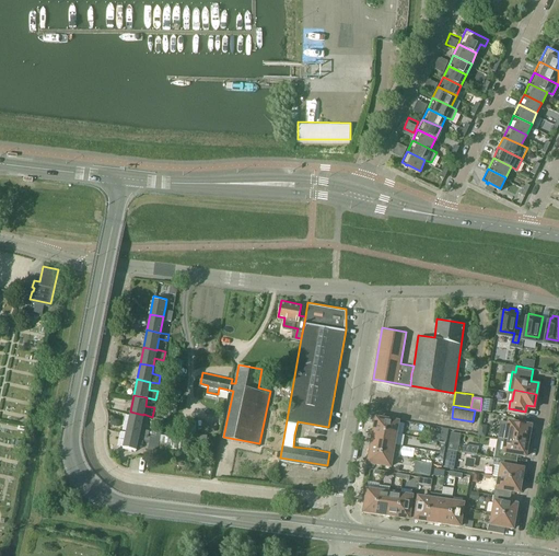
[(141,426),(143,415),(130,412),(127,429),(149,433),(150,428),(141,426)]
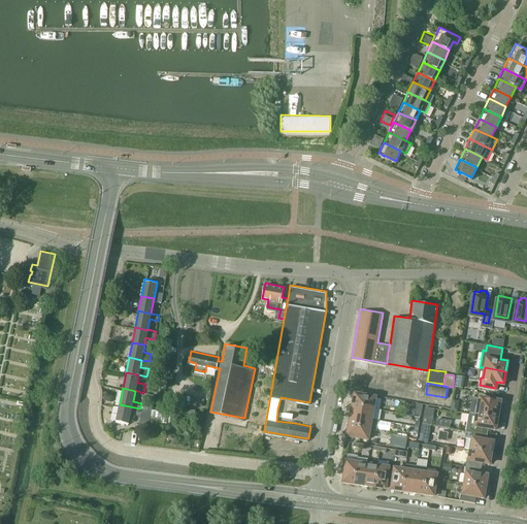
[(156,393),(145,391),(143,398),(154,400),(156,393)]
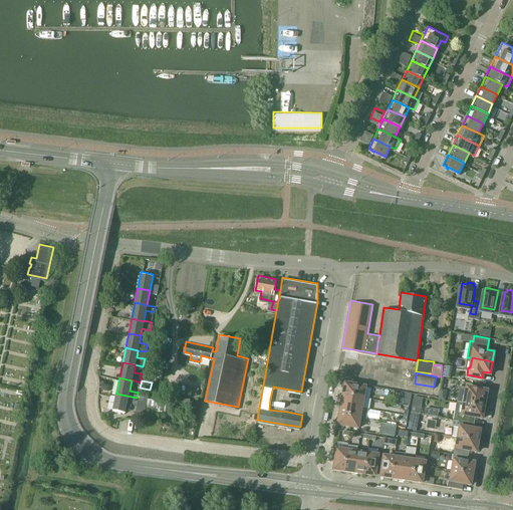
[(258,383),(248,380),(247,390),(257,391),(258,383)]
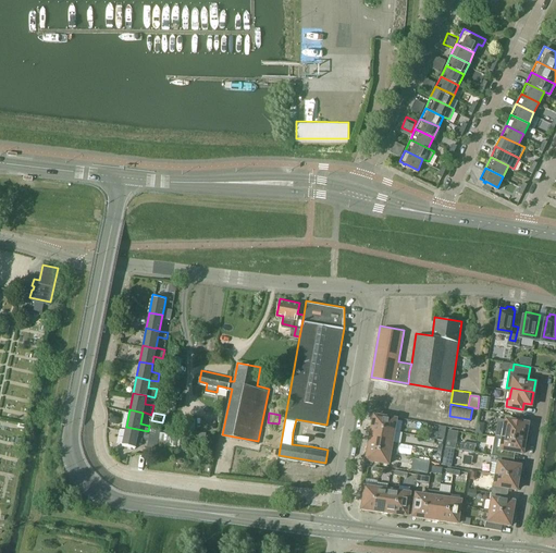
[(396,417),(374,414),(372,425),(394,428),(396,417)]
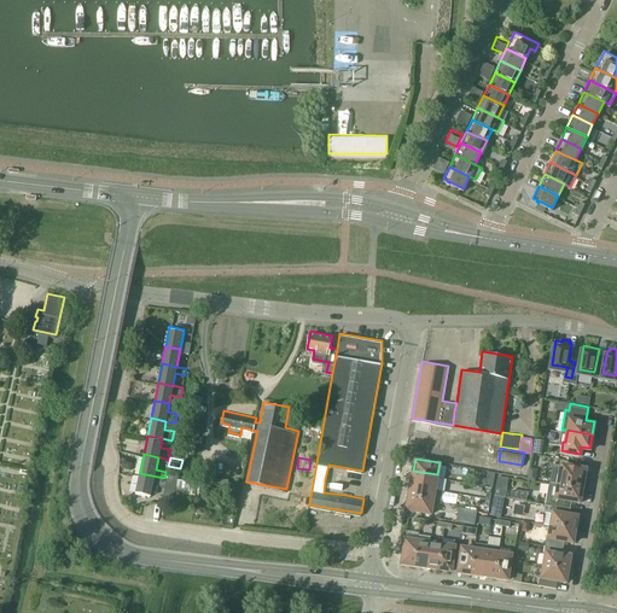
[(582,488),(586,468),(586,467),(554,461),(552,482),(582,488)]
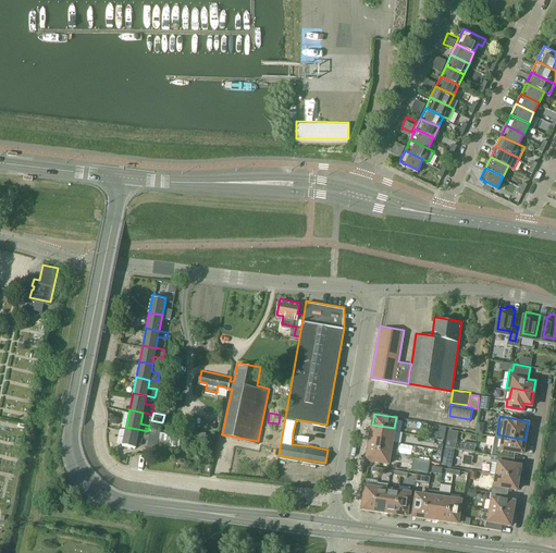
[(150,431),(148,431),(147,437),(149,438),(148,443),(156,444),(156,442),(158,443),(161,425),(158,424),(156,431),(151,430),(150,431)]
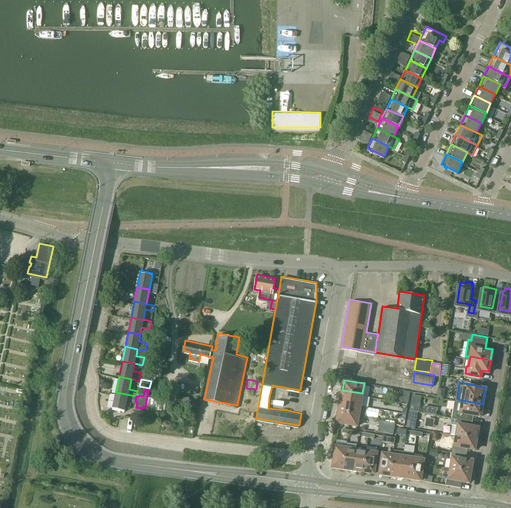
[(362,393),(342,390),(340,400),(360,403),(362,393)]
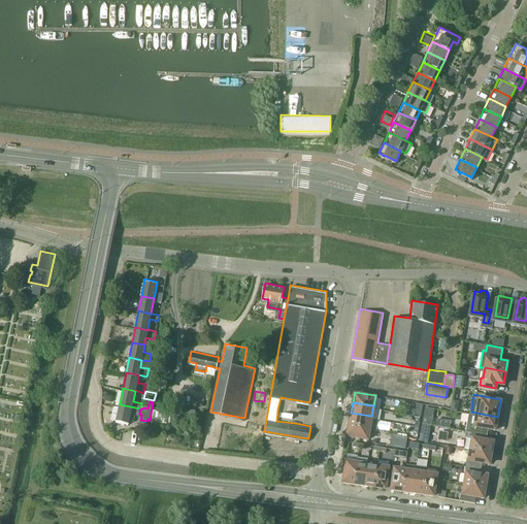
[(128,422),(131,412),(139,414),(140,408),(120,404),(117,420),(128,422)]
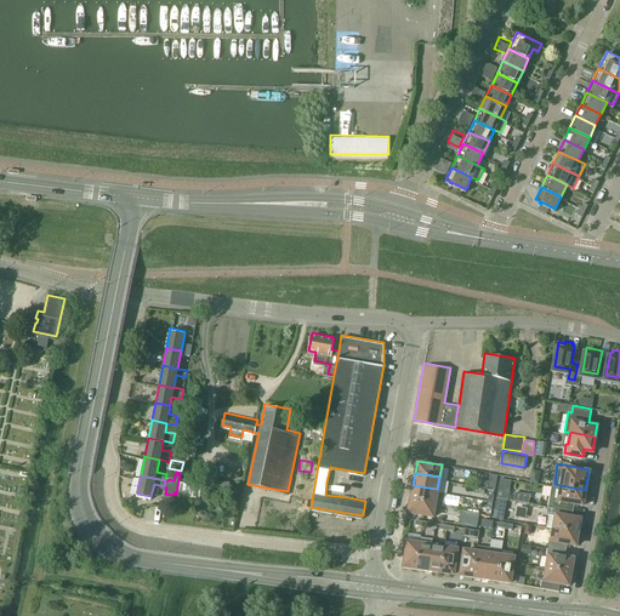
[(500,475),(498,495),(507,496),(511,478),(500,475)]
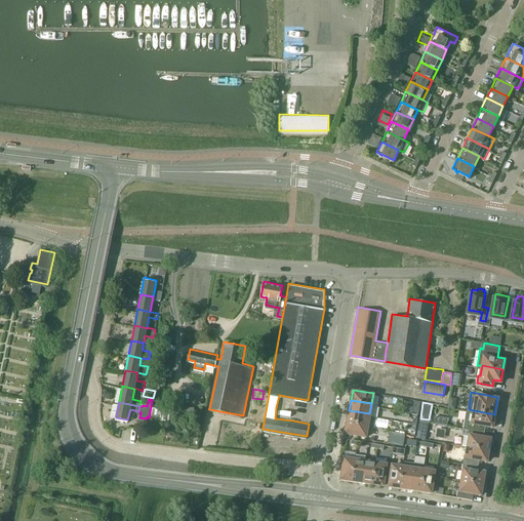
[(494,414),(469,409),(468,409),(465,426),(485,430),(486,424),(493,425),(494,414)]
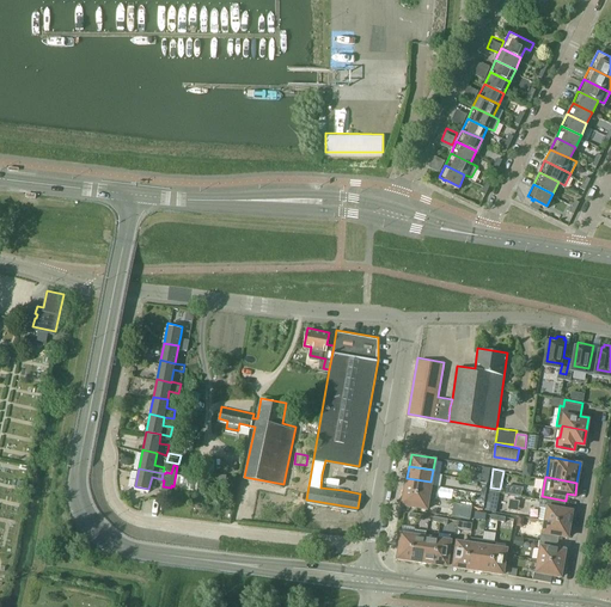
[(431,482),(407,478),(405,490),(429,495),(431,482)]
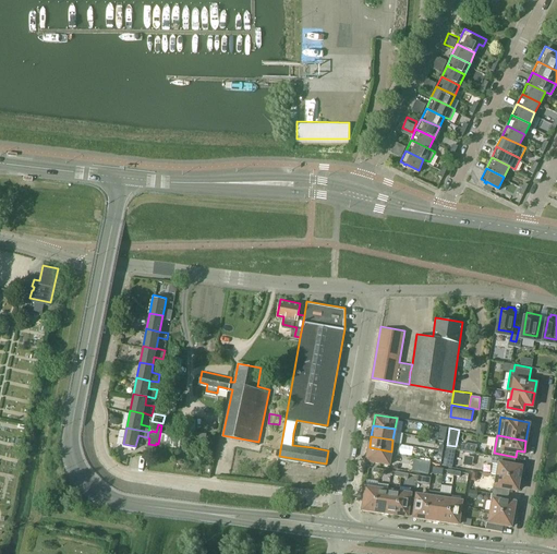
[(391,452),(370,447),(367,458),(389,462),(391,452)]
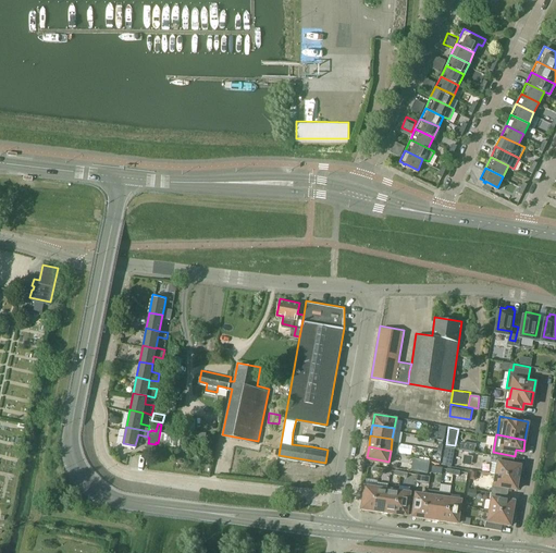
[(515,456),(493,452),(492,459),(491,470),(497,471),(519,476),(520,464),(514,463),(515,456)]
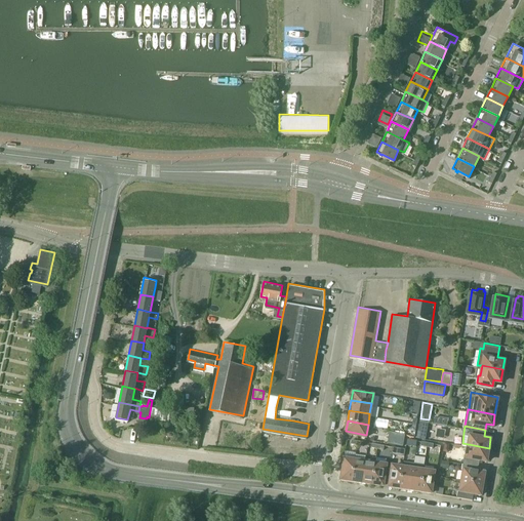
[(489,448),(469,444),(467,454),(465,454),(464,461),(479,464),(480,457),(487,458),(489,448)]
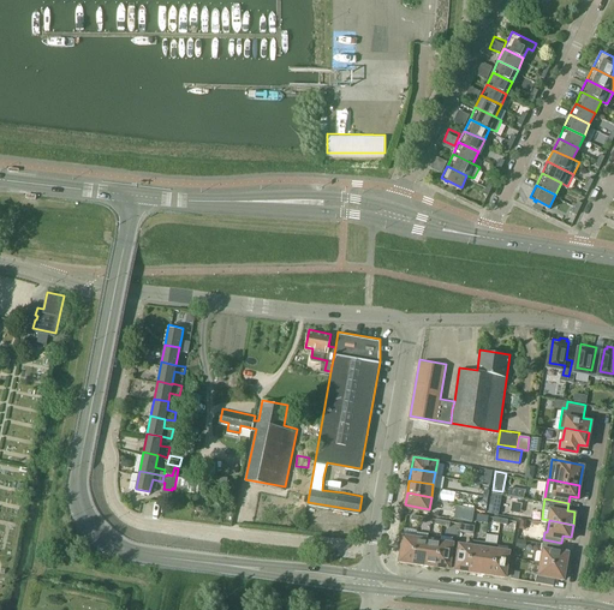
[(416,536),(404,534),(400,558),(412,561),(416,536)]
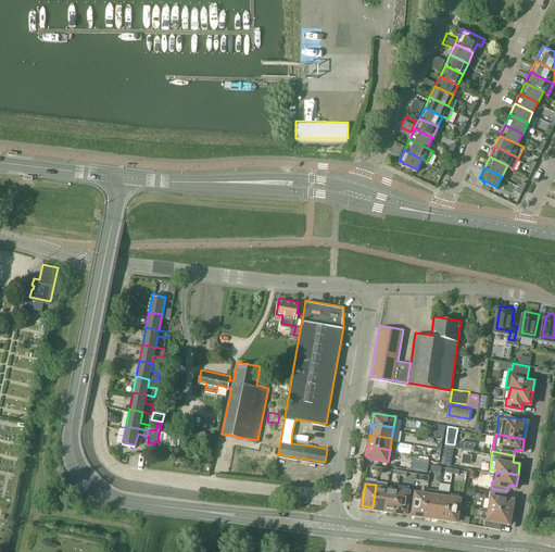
[(387,487),(376,485),(373,507),(383,509),(387,487)]
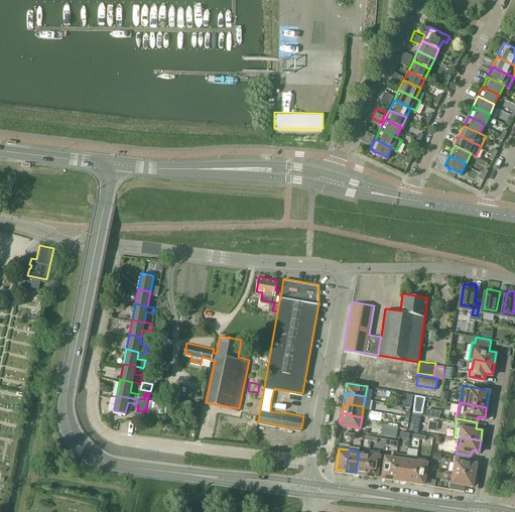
[(403,479),(407,453),(397,451),(396,457),(393,478),(403,479)]
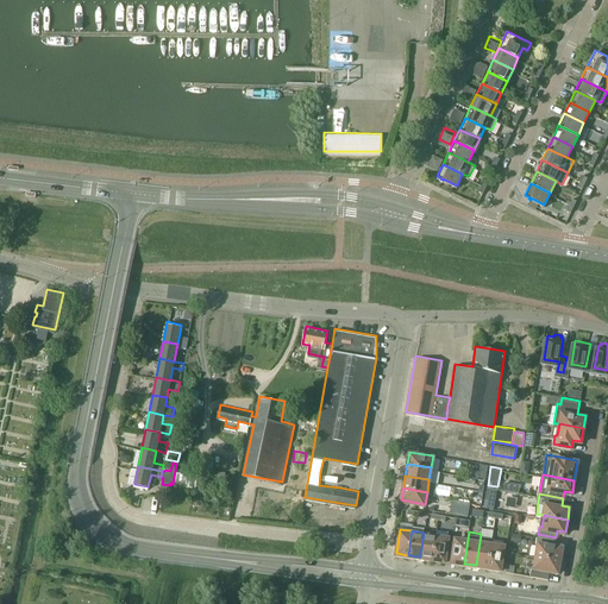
[(436,534),(424,533),(420,557),(433,559),(436,534)]
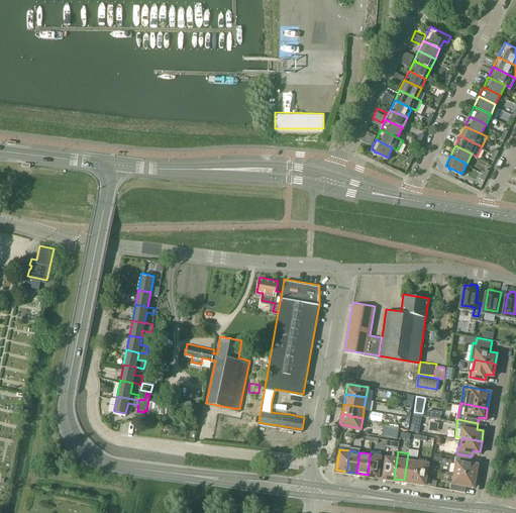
[(381,455),(370,453),(368,475),(378,476),(381,455)]
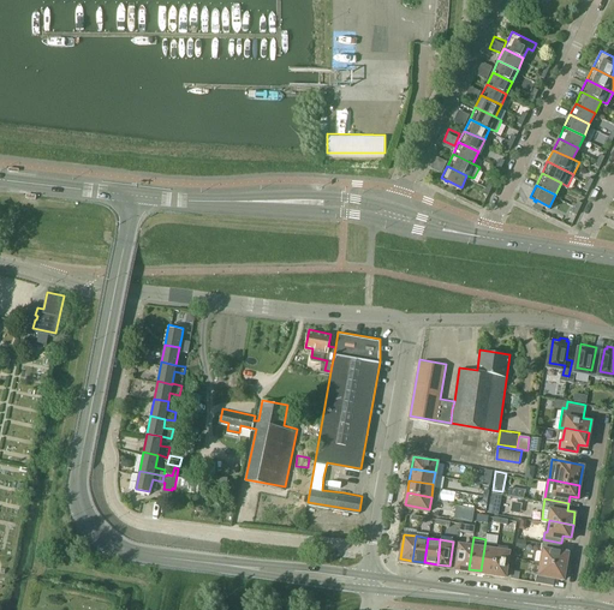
[(493,573),(496,548),(498,540),(486,539),(481,570),(493,573)]
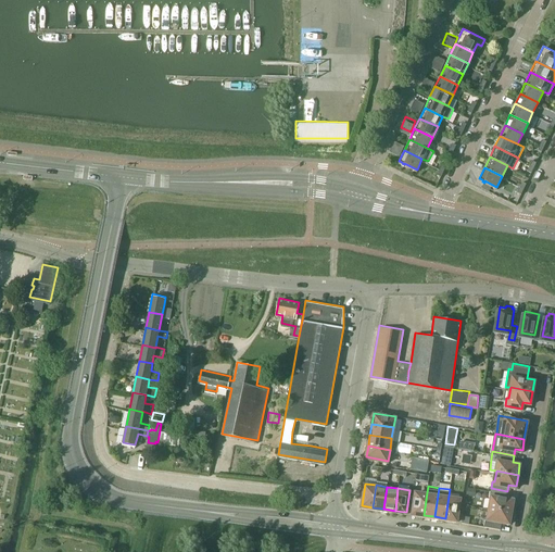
[(514,499),(506,498),(507,491),(491,488),(490,496),(492,496),(490,506),(512,511),(514,499)]
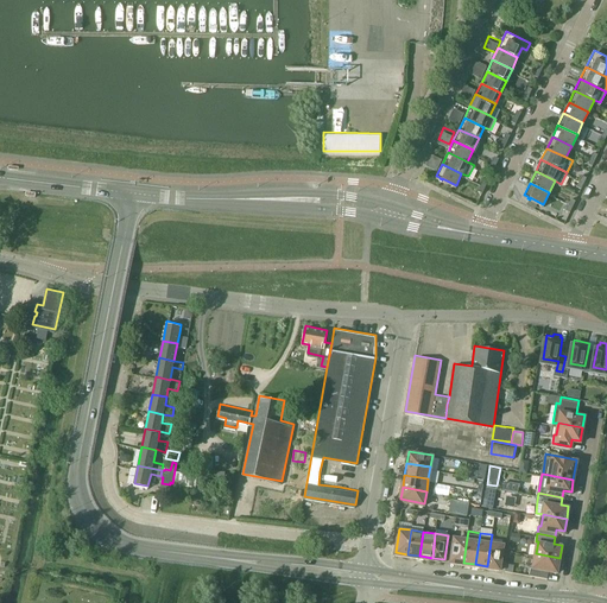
[(463,563),(467,538),(455,537),(451,560),(463,563)]
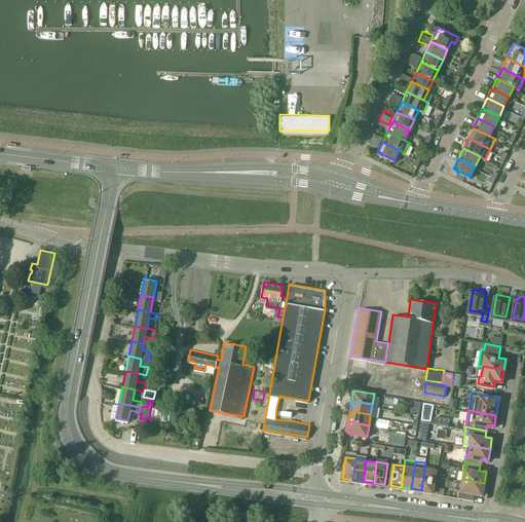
[(433,491),(436,471),(424,469),(421,490),(433,491)]
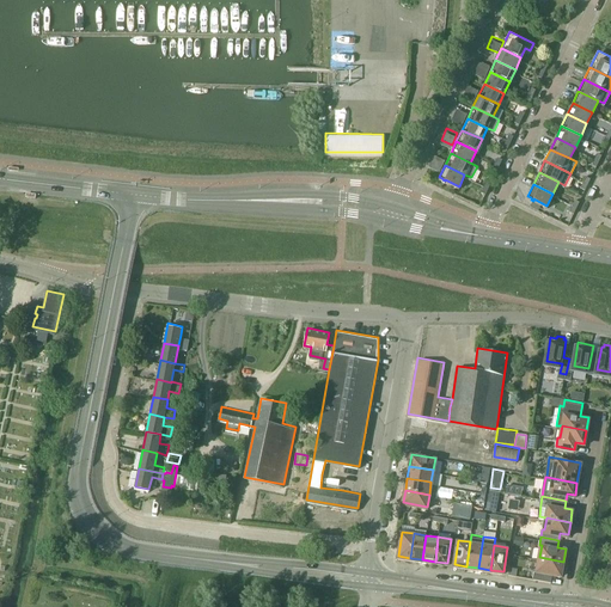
[(563,562),(539,557),(537,569),(535,569),(533,577),(551,580),(553,572),(561,574),(563,562)]
